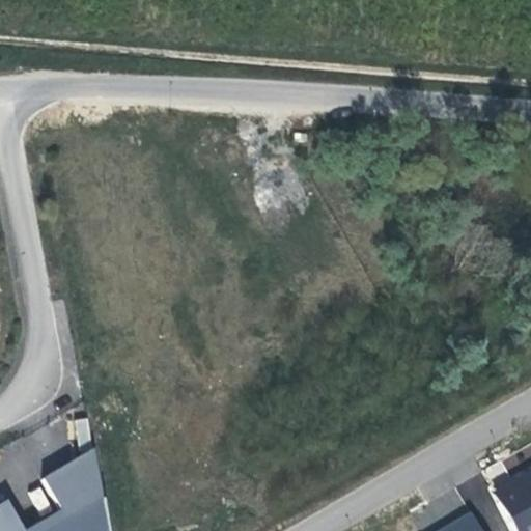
[(87,417),(74,419),(77,445),(90,443),(87,417)]
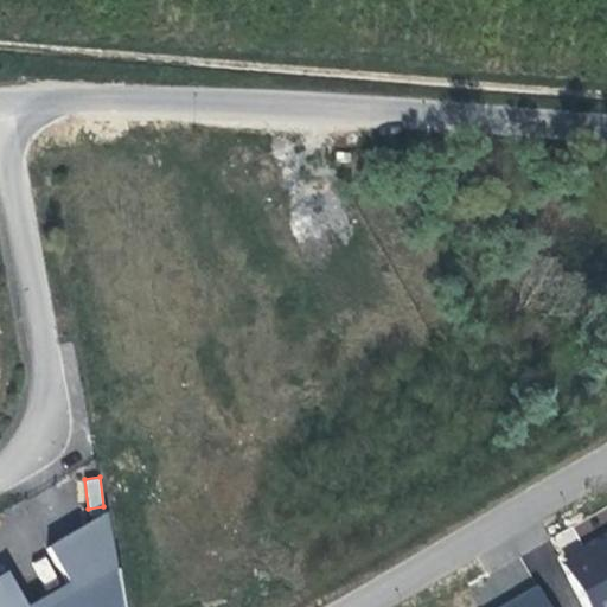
[(10,573),(0,577),(0,606),(49,606),(119,568),(109,513),(52,545),(72,581),(29,606),(10,573)]
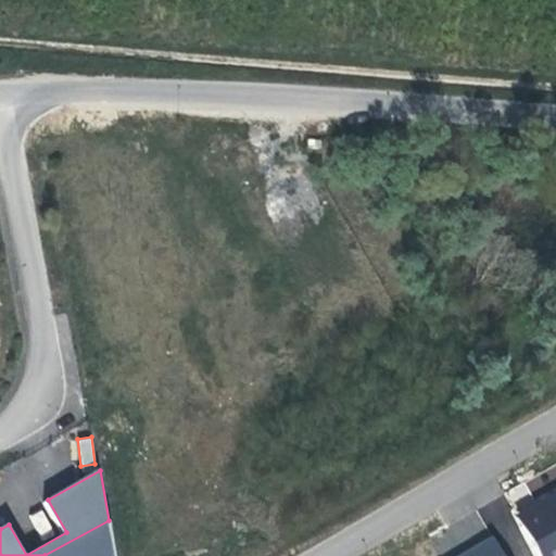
[(555,555),(555,489),(515,513),(540,555),(555,555)]
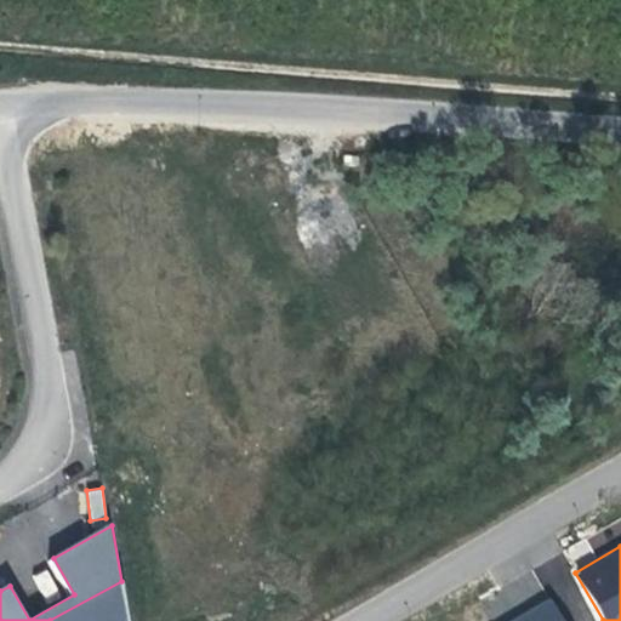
[(129,620),(121,581),(50,620),(129,620)]
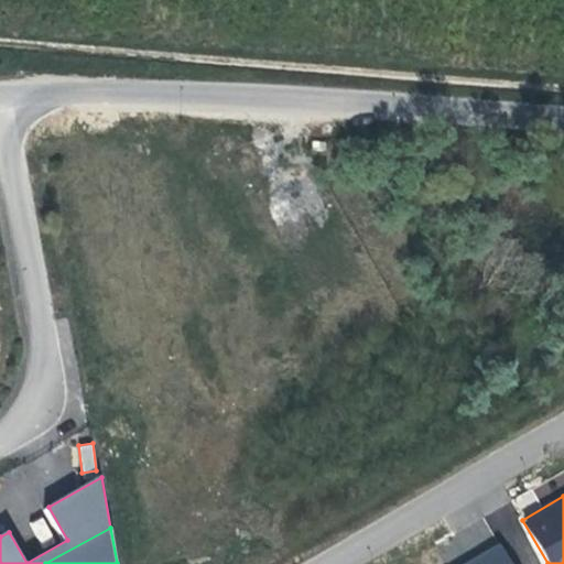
[(511,563),(500,544),(465,563),(511,563)]
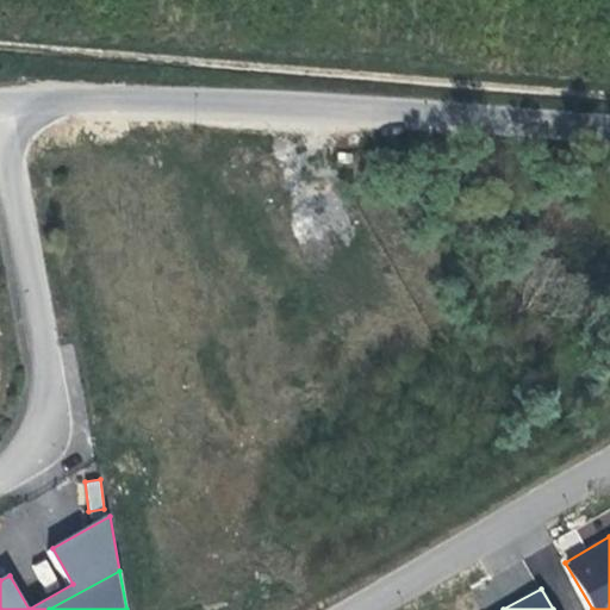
All buildings are outlined.
